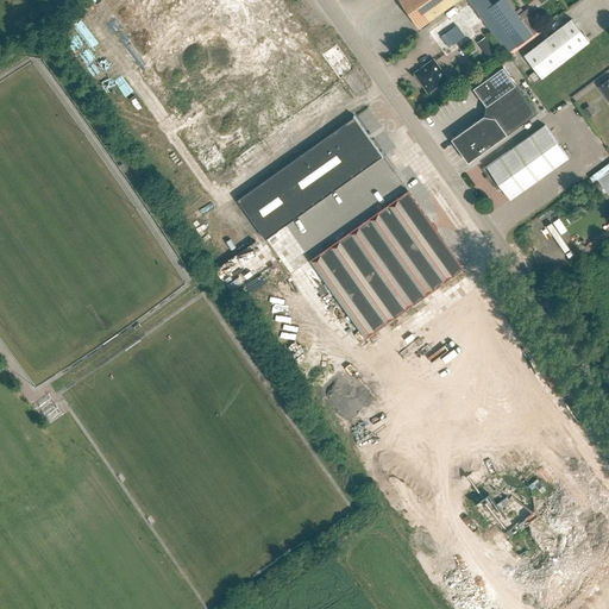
[(458,0),(399,0),(419,27),(458,0)]
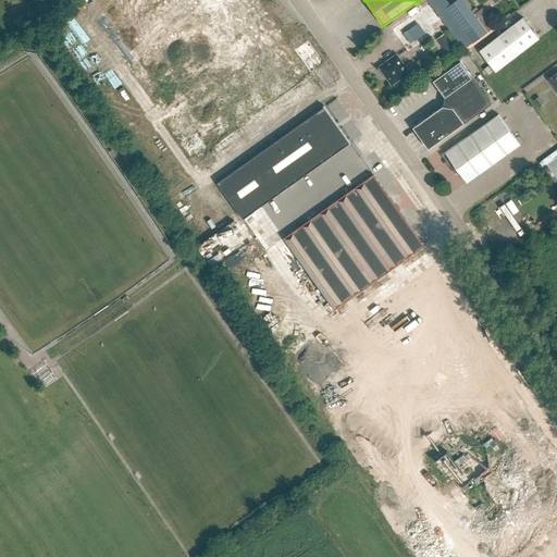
[(473,42),(487,33),(463,0),(456,0),(452,4),(448,0),(429,0),(465,49),(473,42)]
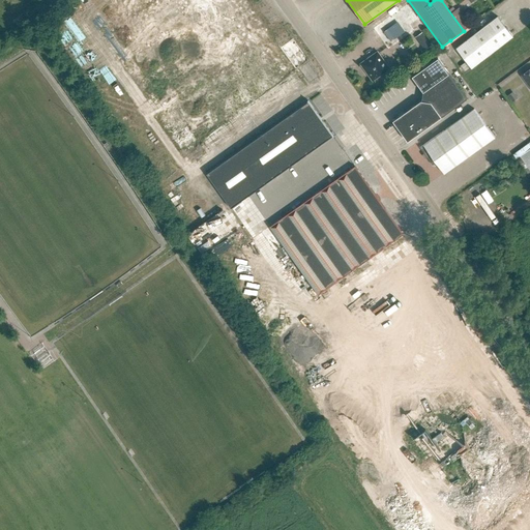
[(407,4),(374,29),(388,50),(422,26),(407,4)]
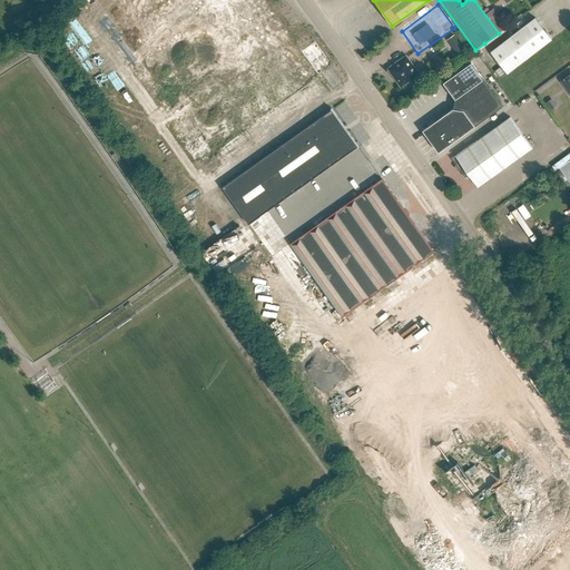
[(491,52),(508,74),(552,39),(536,18),(491,52)]
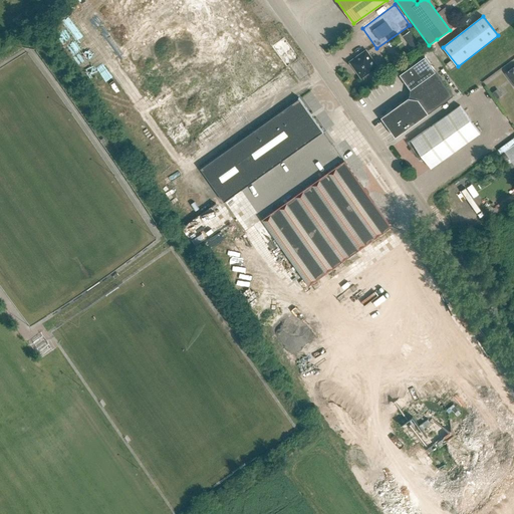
[(403,36),(408,43),(414,38),(410,32),(403,36)]
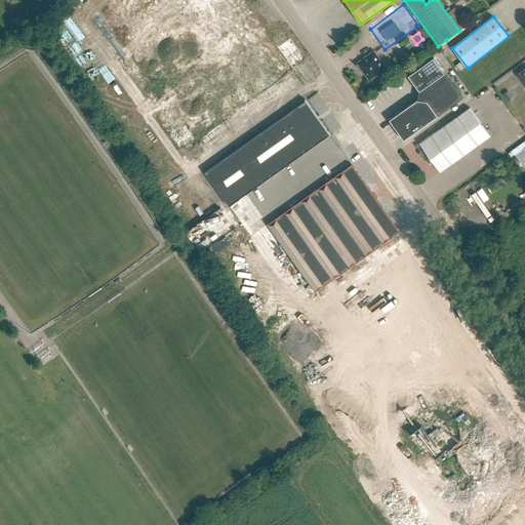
[(374,51),(357,64),(369,80),(386,68),(374,51)]
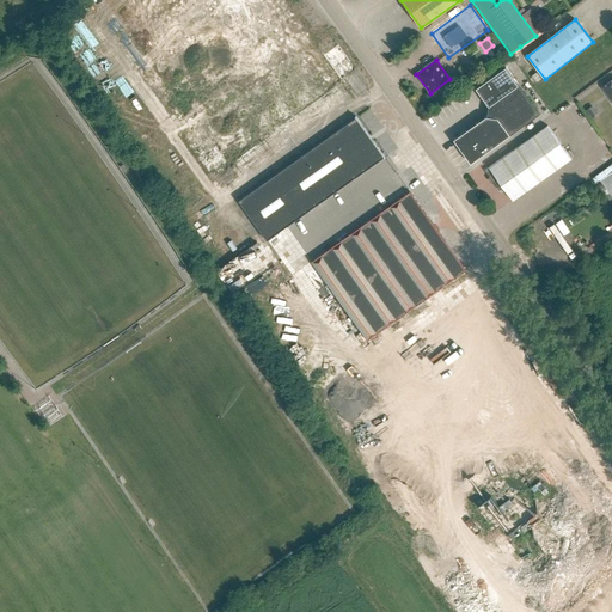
[(454,140),(471,164),(539,115),(506,68),(476,89),(489,106),(488,116),(454,140)]
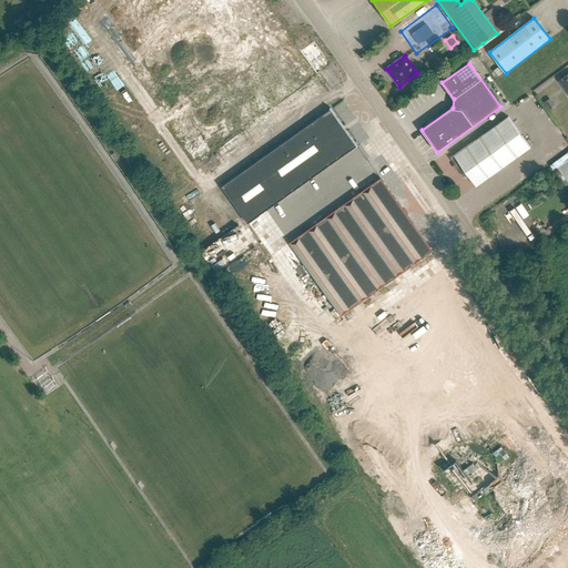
[(504,74),(498,69),(494,72),(498,79),(504,74)]
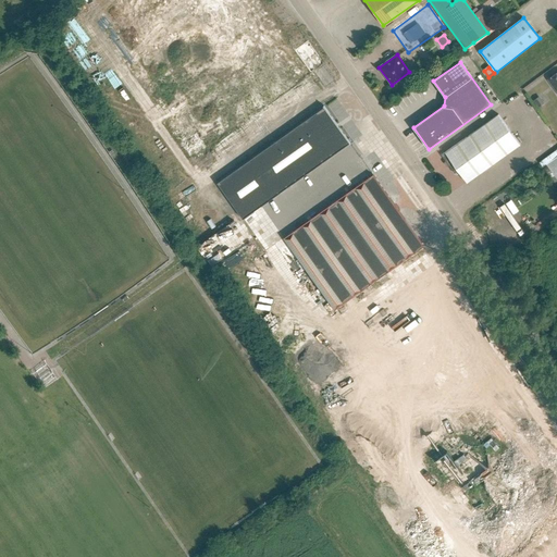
[(544,102),(540,97),(534,100),(539,107),(544,102)]
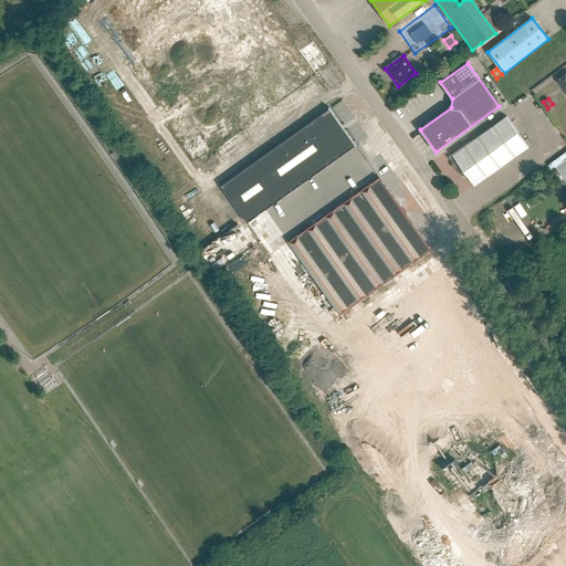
[(357,146),(345,129),(344,130),(342,127),(343,127),(329,107),(328,107),(329,108),(321,115),(221,186),(247,222),(346,152),(355,145),(356,146),(357,146)]
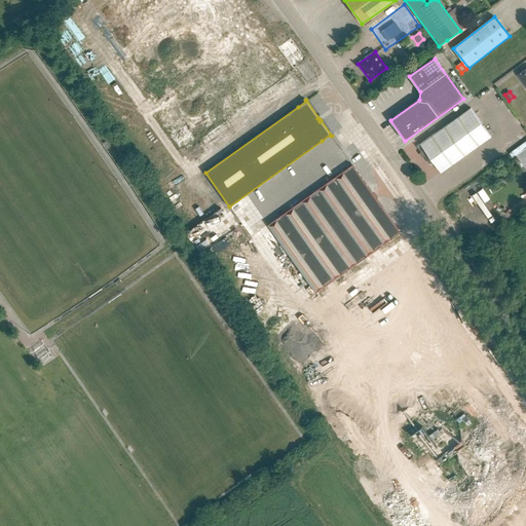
[(420,144),(416,146),(429,164),(434,161),(441,173),(491,137),(471,108),(420,144)]
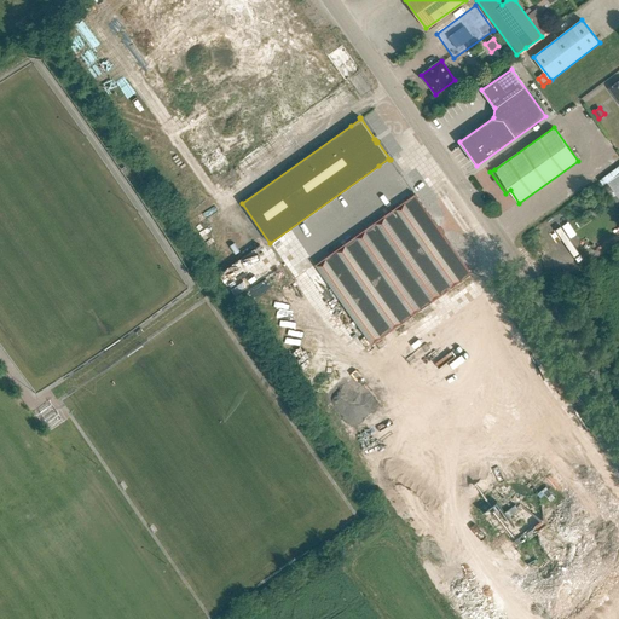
[(618,174),(607,184),(618,201),(618,174)]
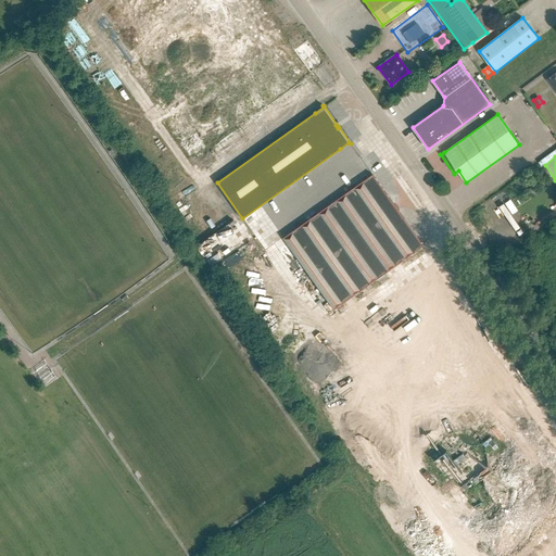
[(422,247),(373,175),(274,244),(325,316),(422,247)]
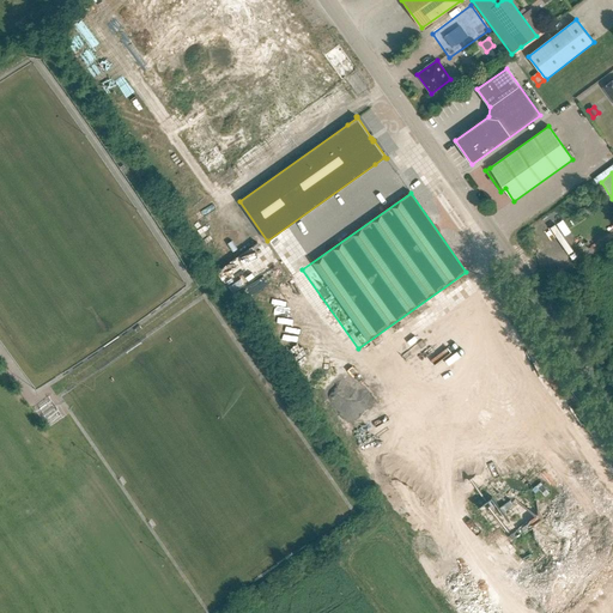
[(612,255),(602,263),(612,277),(612,255)]
